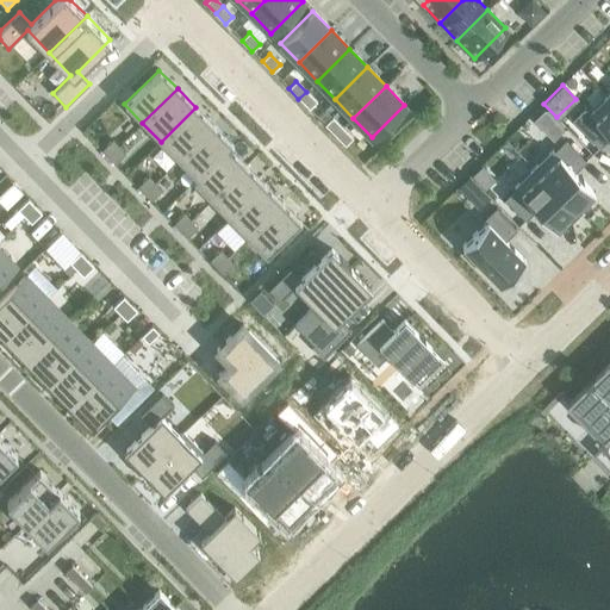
[(306,92),(298,99),(309,109),(316,101),(306,92)]
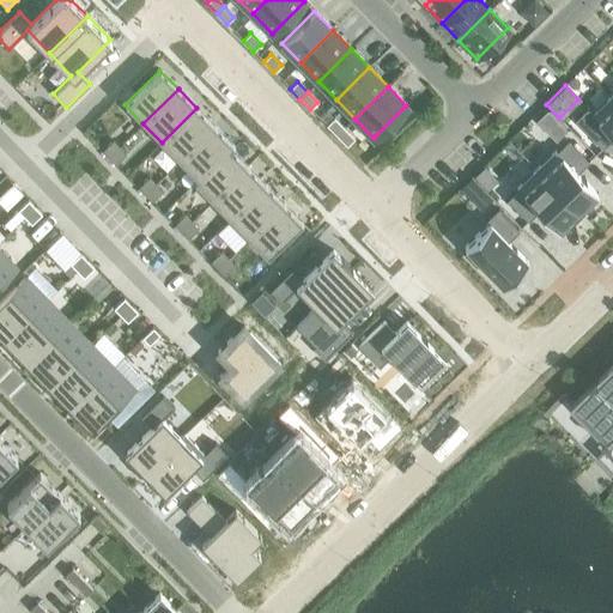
[(587,109),(574,121),(602,149),(612,139),(612,99),(610,97),(592,114),(587,109)]
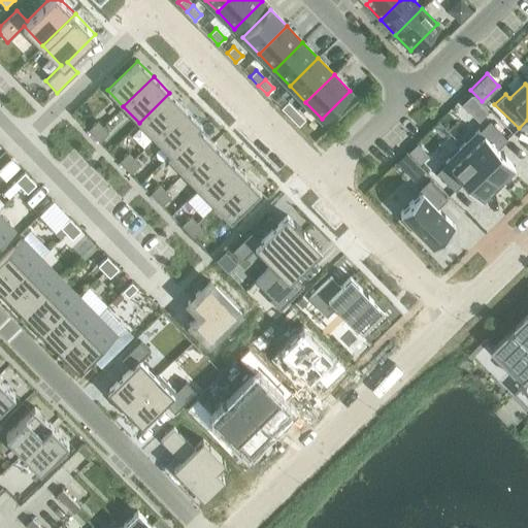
[(185,108),(169,93),(139,123),(155,138),(185,108)]
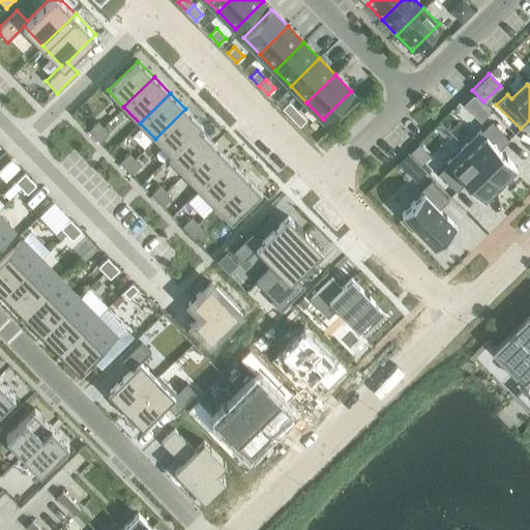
[(461,107),(477,124),(489,114),(471,96),(461,107)]
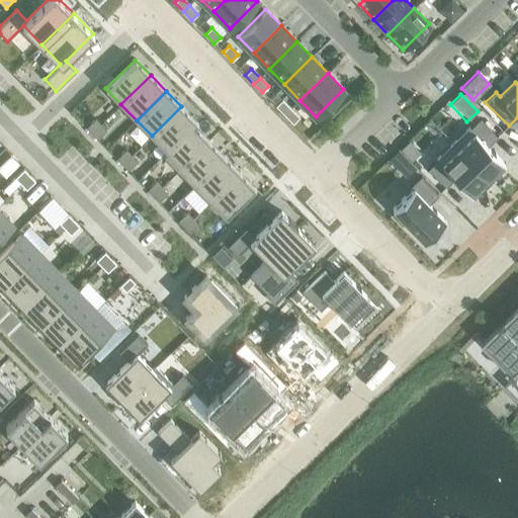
[(287,111),(290,108),(281,100),(275,106),(284,115),(287,111)]
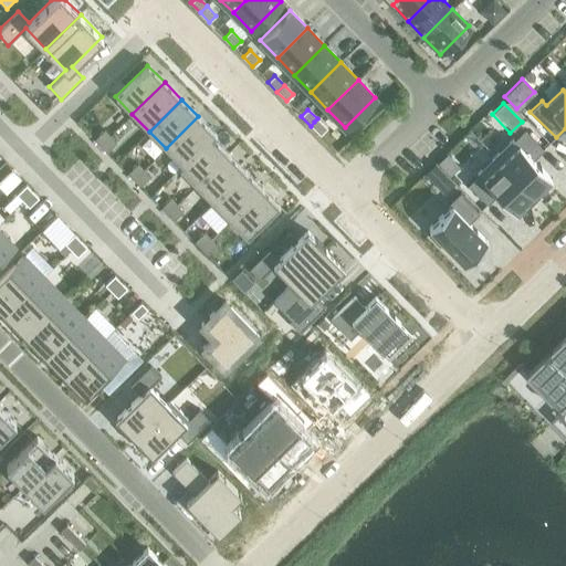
[(198,116),(166,148),(181,165),(178,168),(179,168),(215,134),(198,116)]
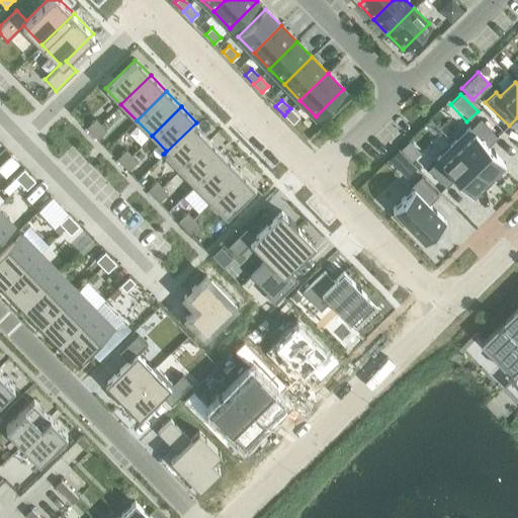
[(298,117),(290,108),(287,111),(284,115),(292,123),(298,117)]
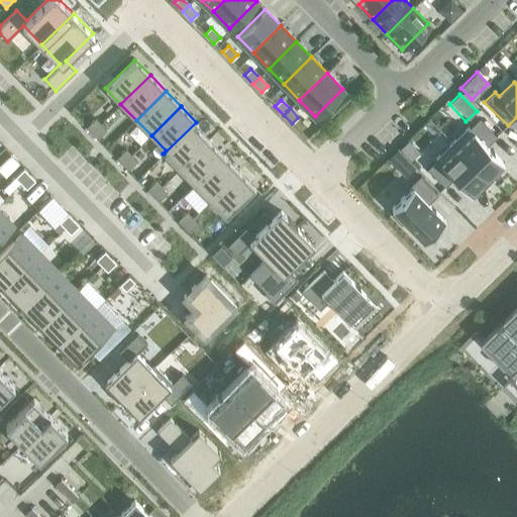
[(86,127),(91,133),(100,124),(95,119),(86,127)]
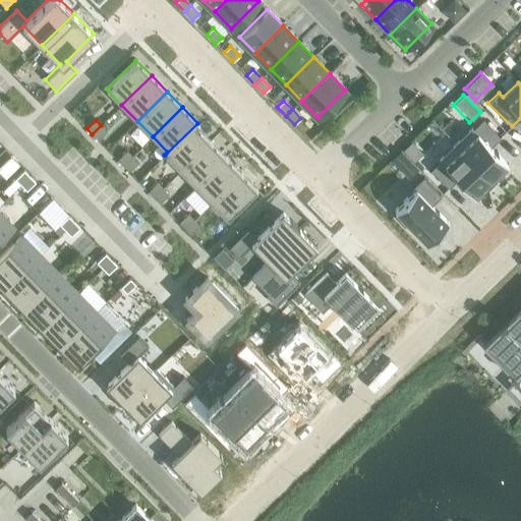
[(471,128),(455,145),(491,180),(496,177),(495,176),(508,164),(490,147),(500,138),(481,120),(472,129),(471,128)]
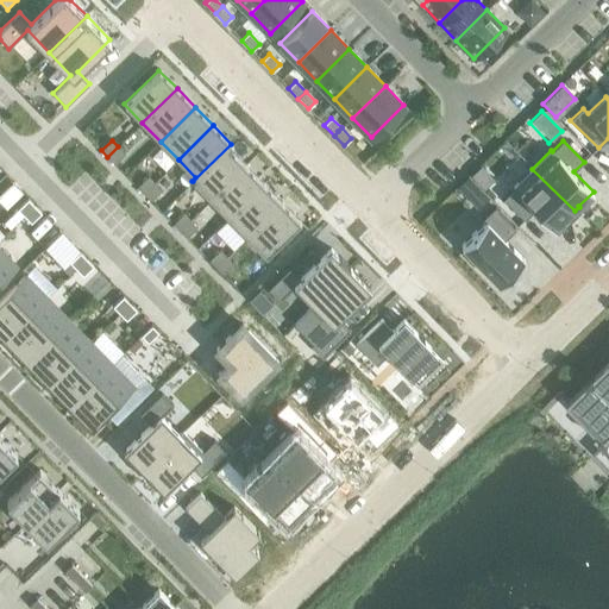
[(193,181),(211,200),(245,165),(230,149),(232,145),(231,144),(193,181)]
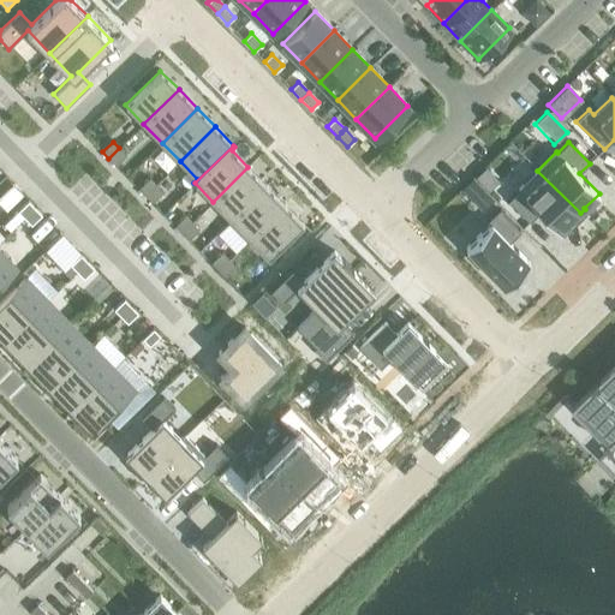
[(119,148),(108,159),(115,166),(126,155),(119,148)]
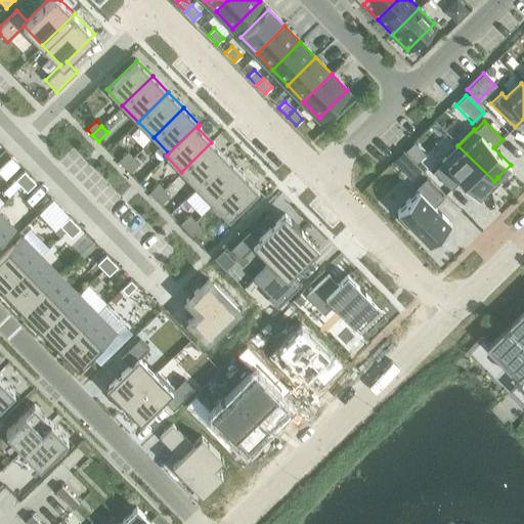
[(211,142),(181,172),(197,187),(226,158),(211,142)]
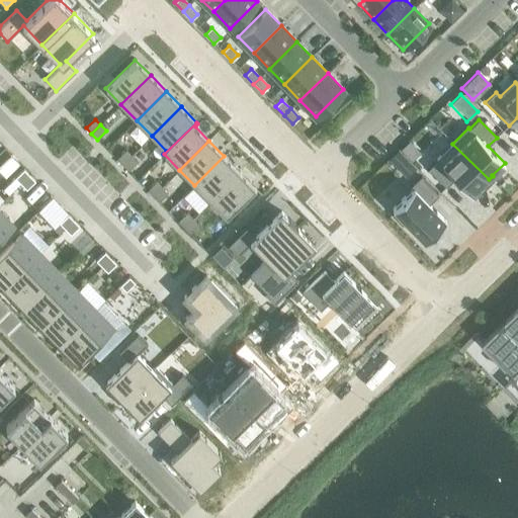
[(409,141),(401,150),(410,160),(419,151),(409,141)]
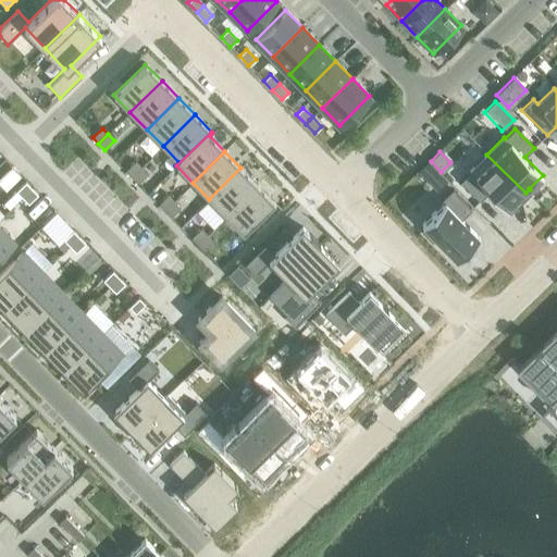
[(470,172),(460,182),(480,201),(490,192),(507,210),(515,202),(516,203),(525,193),(486,155),(469,171),(470,172)]
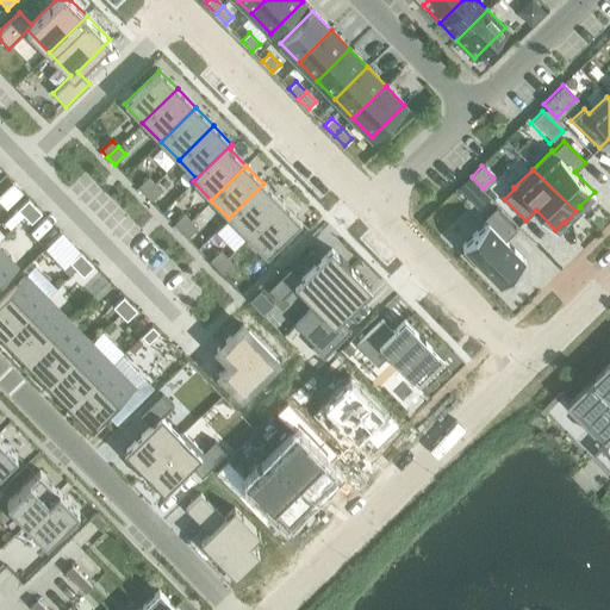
[(144,194),(154,184),(148,176),(137,187),(144,194)]
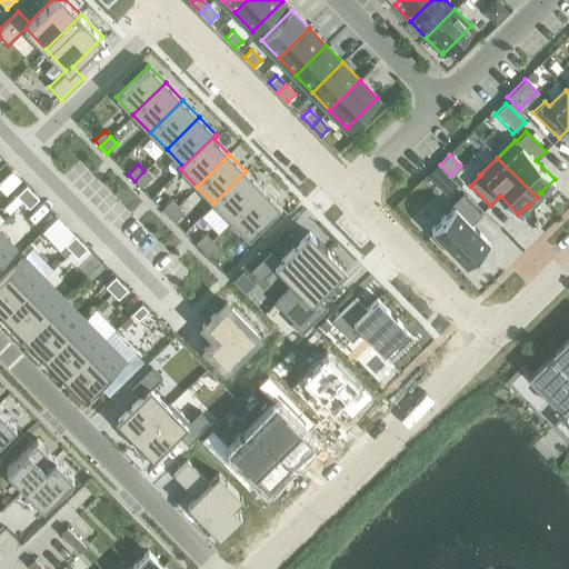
[(150,178),(143,171),(135,181),(140,188),(150,178)]
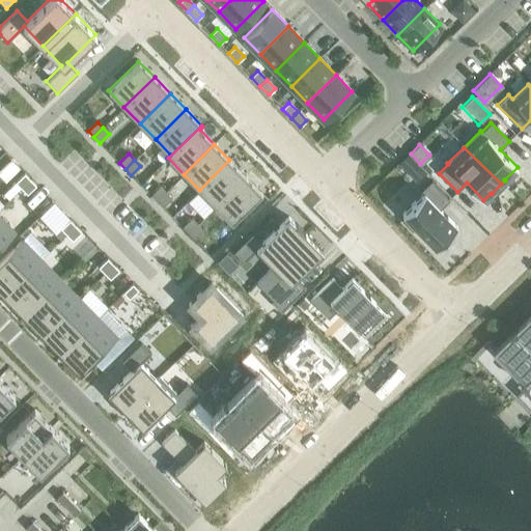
[(215,206),(245,176),(229,160),(199,190),(215,206)]
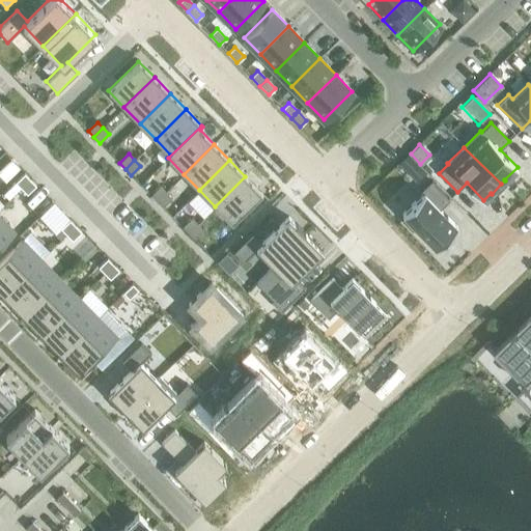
[(24,174),(16,183),(21,189),(30,179),(24,174)]
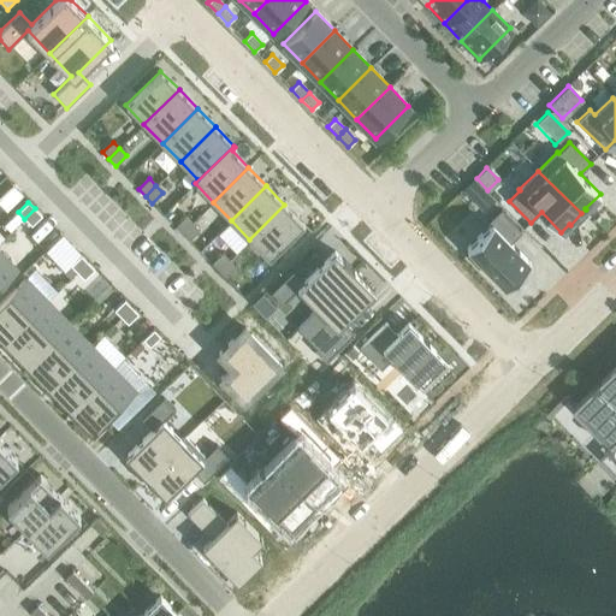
[(284,205),(249,240),(268,259),(303,224),(284,205)]
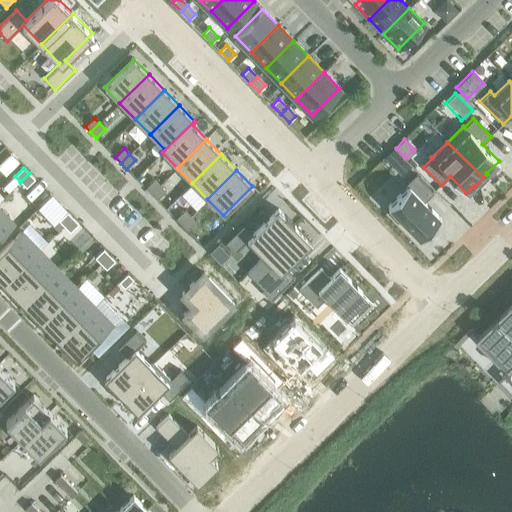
[(29,173),(20,182),(26,187),(34,179),(29,173)]
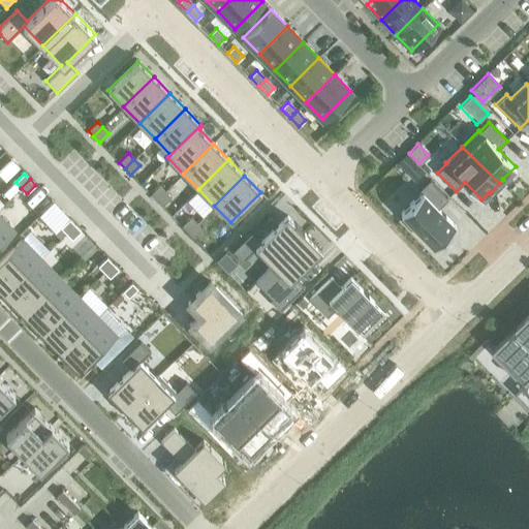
[(419,194),(400,213),(434,247),(455,225),(438,208),(447,198),(429,180),(417,192),(419,194)]
